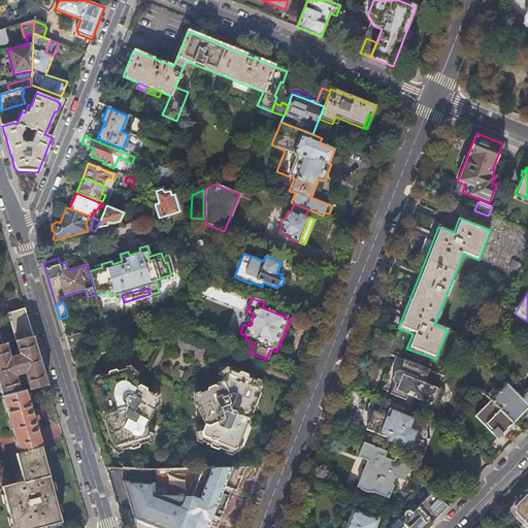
[(29,324),(24,308),(6,314),(9,325),(0,327),(0,344),(6,343),(14,341),(33,336),(29,324)]
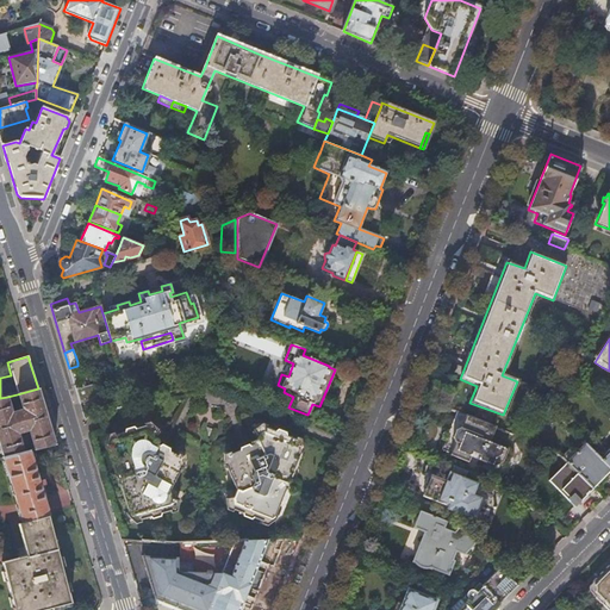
[(565,372),(561,378),(561,381),(567,385),(574,374),(568,371),(565,372)]
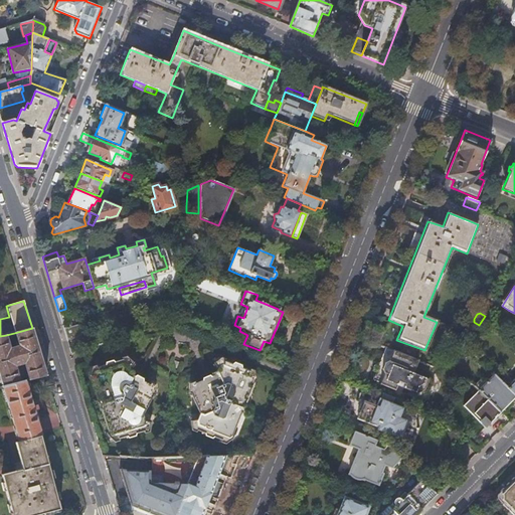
[(45,375),(32,328),(14,333),(17,341),(14,341),(16,347),(14,348),(12,349),(10,348),(6,335),(0,336),(0,378),(2,386),(20,381),(15,365),(18,364),(17,361),(20,360),(23,370),(25,369),(28,379),(45,375)]
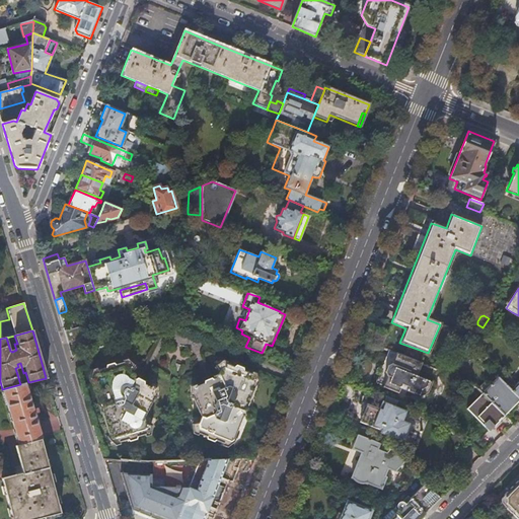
[(464,336),(460,342),(468,349),(472,345),(464,336)]
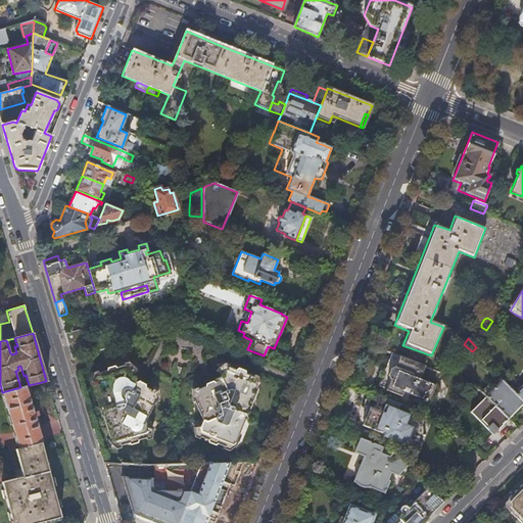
[(137,353),(133,340),(84,355),(88,370),(137,353)]
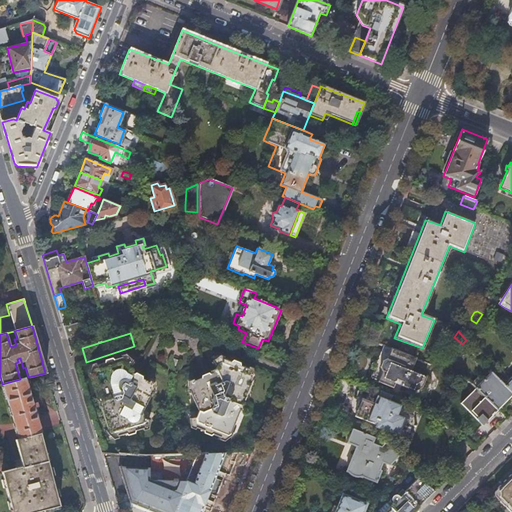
[(414,358),(391,349),(387,360),(386,359),(383,361),(380,368),(381,371),(382,371),(378,382),(393,388),(396,380),(403,382),(402,386),(413,391),(415,391),(421,388),(422,387),(426,377),(411,371),(416,359),(414,358)]
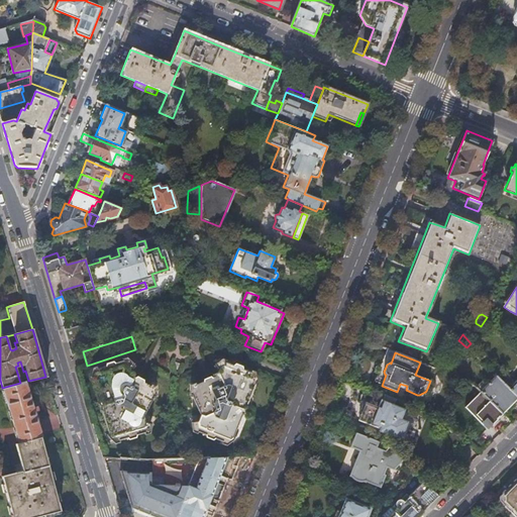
[(150,398),(146,396),(151,387),(144,383),(144,381),(137,377),(135,378),(133,377),(134,375),(130,372),(130,371),(134,366),(127,359),(123,360),(115,364),(113,362),(105,364),(105,367),(93,370),(90,380),(92,381),(99,401),(98,403),(100,406),(104,404),(105,407),(101,409),(100,412),(102,413),(109,434),(107,436),(114,442),(118,441),(127,439),(129,440),(136,438),(137,435),(146,433),(143,422),(141,423),(140,417),(150,398)]
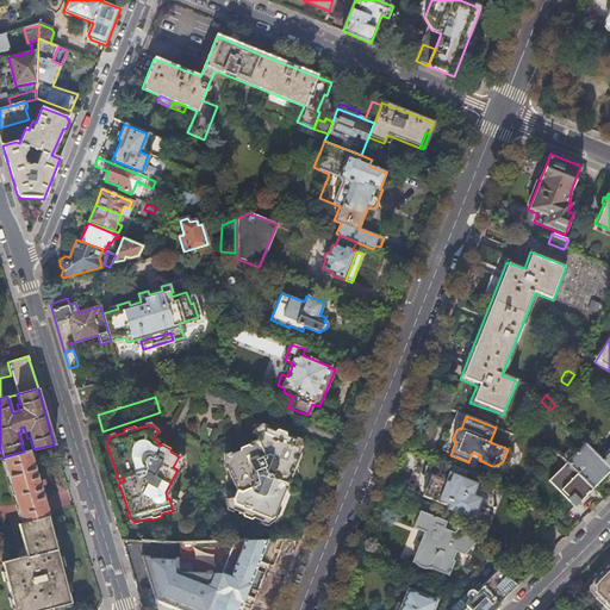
[(224,462),(225,466),(236,461),(235,458),(259,446),(261,440),(260,439),(265,427),(261,425),(251,433),(256,439),(254,444),(234,454),(231,452),(224,462)]
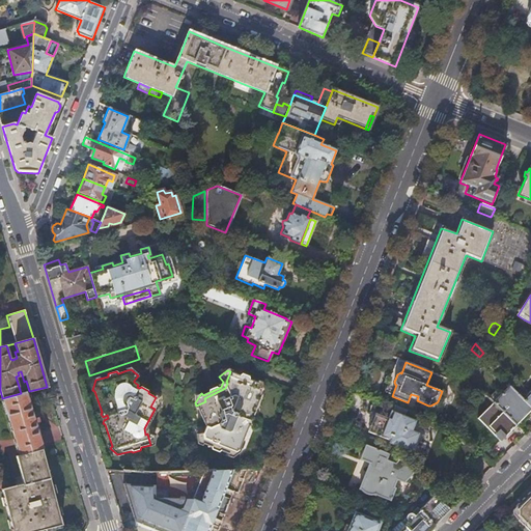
[(249,379),(249,376),(242,373),(240,375),(230,371),(226,382),(227,383),(225,388),(204,398),(205,401),(196,406),(200,414),(199,415),(198,416),(201,422),(202,423),(203,423),(204,425),(206,430),(208,431),(207,434),(206,434),(201,444),(211,448),(211,451),(218,453),(221,451),(229,455),(233,456),(242,450),(240,449),(248,427),(251,427),(250,423),(246,421),(247,419),(251,420),(254,418),(253,416),(260,395),(263,395),(261,384),(249,379)]
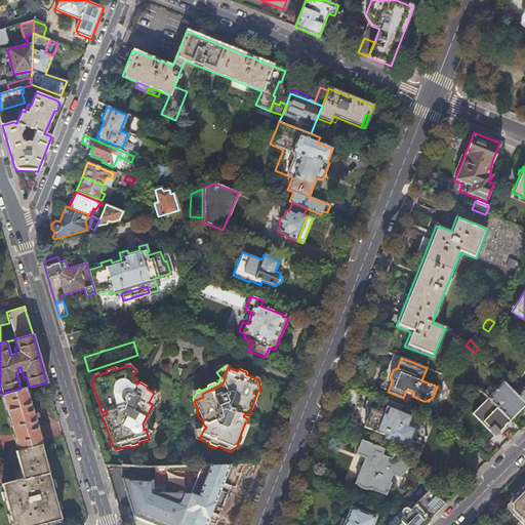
[(492,385),(483,394),(496,407),(510,420),(524,404),(524,403),(516,394),(503,381),(496,389),(492,385)]
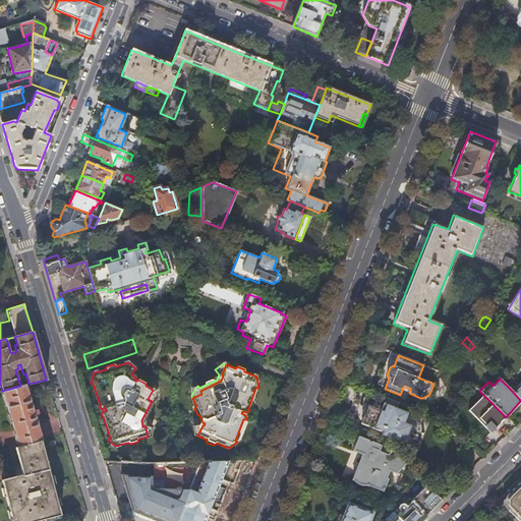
[(520,382),(512,391),(520,400),(520,382)]
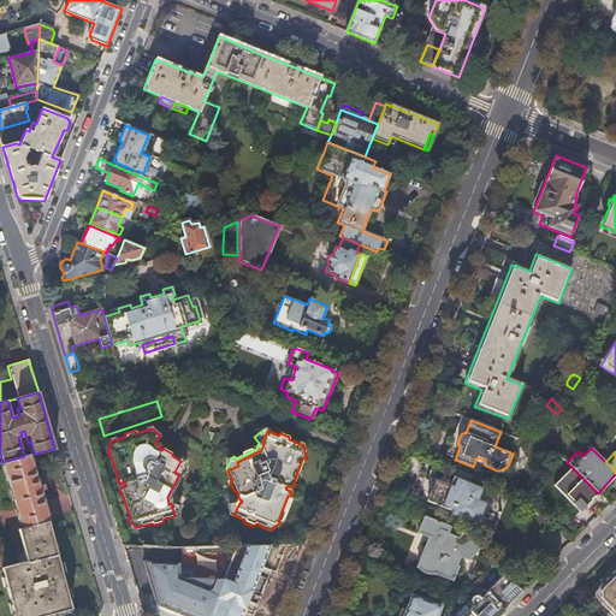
[(30,455),(24,456),(3,462),(17,509),(22,526),(22,527),(18,528),(27,562),(25,563),(25,561),(1,567),(13,615),(45,615),(72,609),(65,582),(57,552),(51,531),(48,519),(43,502),(41,492),(45,491),(43,486),(43,483),(39,484),(37,481),(34,468),(30,455)]
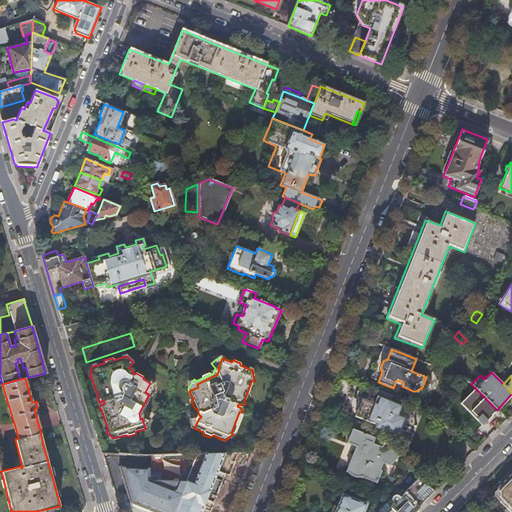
[(154,385),(150,383),(145,392),(149,394),(139,413),(140,419),(142,418),(145,429),(148,428),(150,419),(144,417),(143,413),(152,395),(154,395),(154,385)]
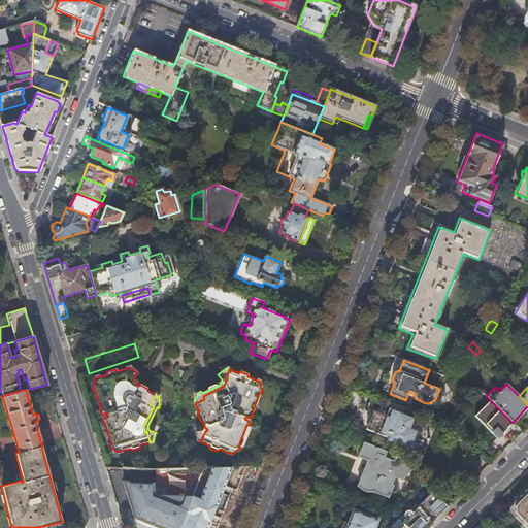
[(403,408),(392,404),(390,409),(388,409),(385,417),(372,411),(365,430),(387,439),(387,441),(408,451),(416,431),(409,428),(413,419),(401,414),(403,408)]
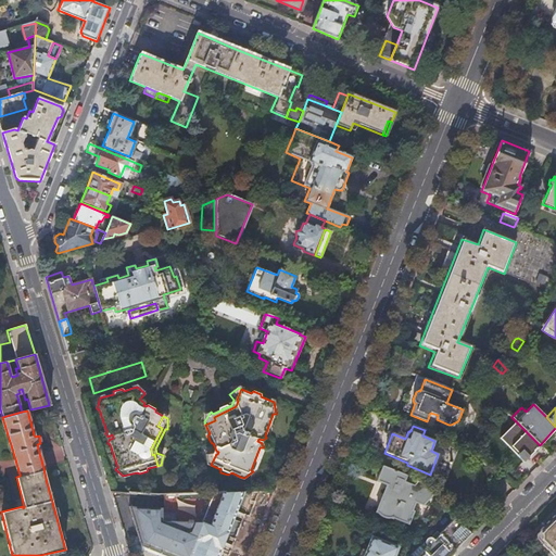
[(544,450),(540,445),(526,431),(512,444),(521,454),(522,453),(525,451),(530,456),(534,460),(544,450)]
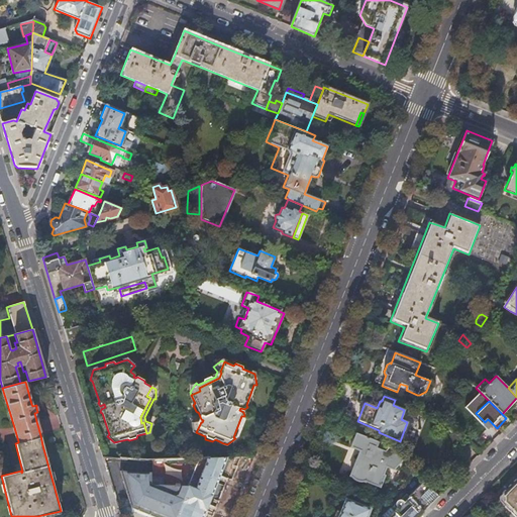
[(201,419),(199,414),(197,415),(198,419),(198,421),(192,421),(193,431),(196,432),(201,422),(202,422),(203,420),(201,419)]
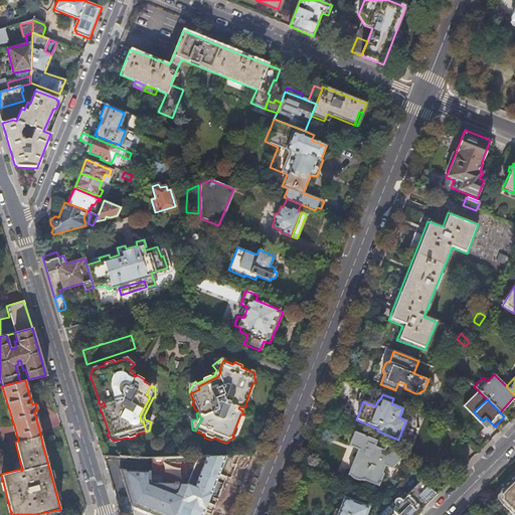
[(475,439),(471,444),(479,452),(491,440),(481,430),(474,437),(475,439)]
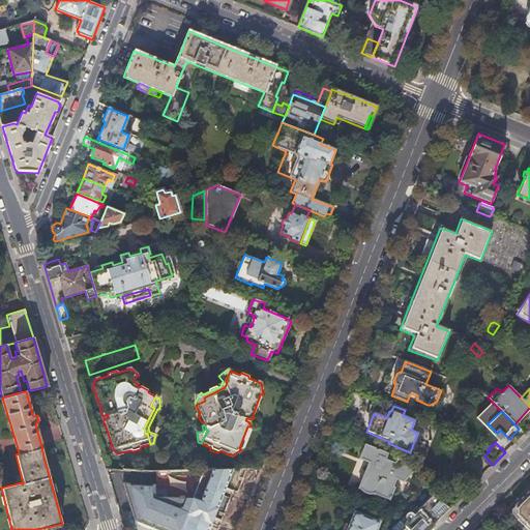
[(398,459),(364,445),(364,446),(362,448),(361,449),(360,451),(360,454),(360,457),(359,459),(369,463),(358,489),(360,489),(362,492),(365,493),(369,494),(372,494),(374,495),(374,494),(388,500),(393,488),(392,488),(395,478),(403,481),(411,472),(398,459)]
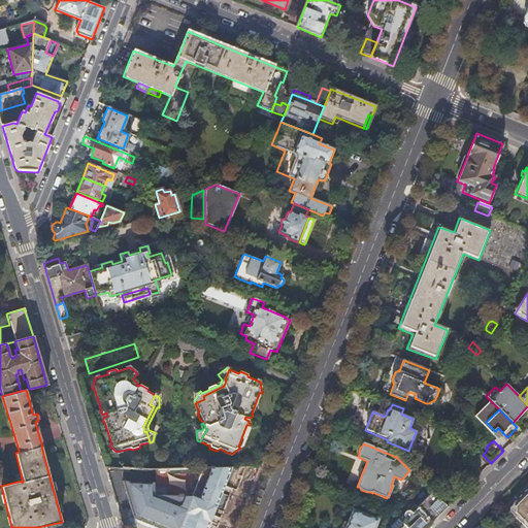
[(124,481),(136,522),(143,525),(152,527),(207,527),(232,468),(212,469),(202,495),(199,494),(197,498),(154,495),(154,483),(124,481)]
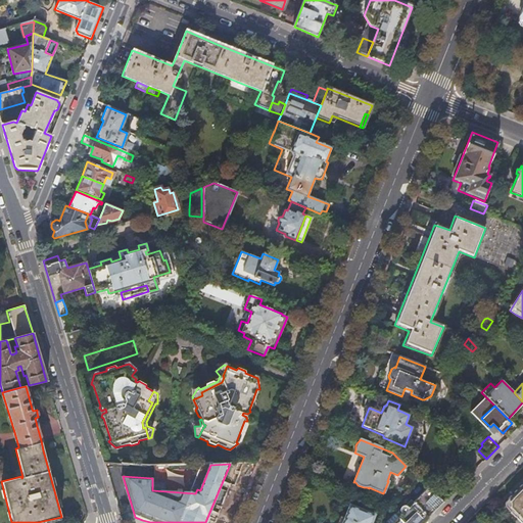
[(504,504),(504,506),(505,507),(520,522),(522,522),(522,484),(505,503),(504,504)]
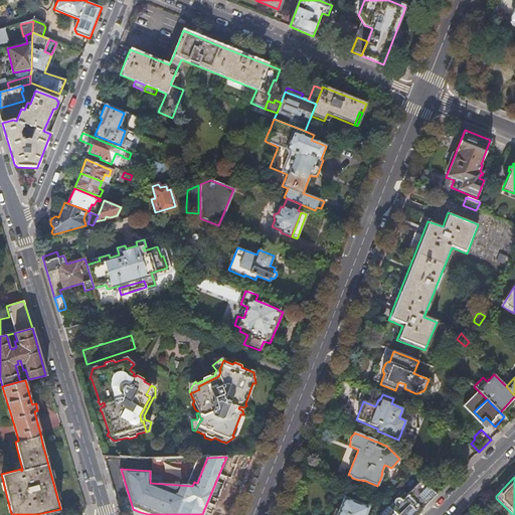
[(436,495),(421,481),(406,496),(421,510),(430,502),(436,495)]
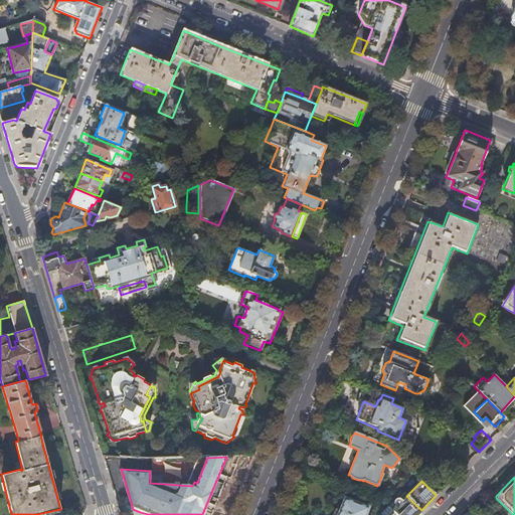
[(406,496),(402,500),(401,499),(399,498),(398,498),(396,498),(395,499),(394,500),(393,502),(393,503),(389,508),(396,514),(415,514),(421,510),(406,496)]
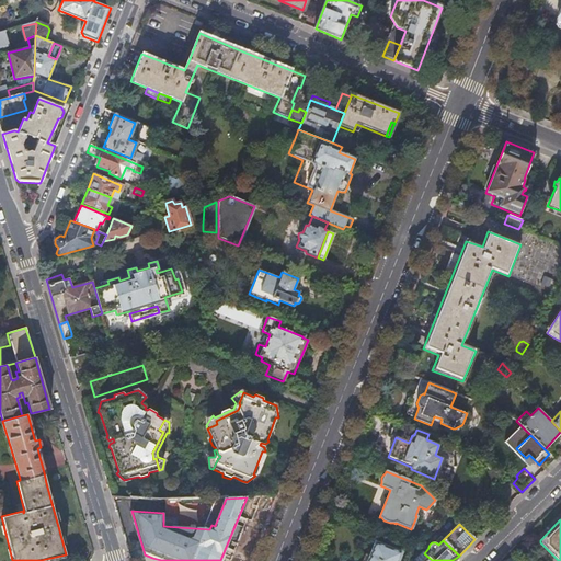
[(362,560),(397,560),(400,552),(376,542),(371,554),(365,552),(362,560)]
